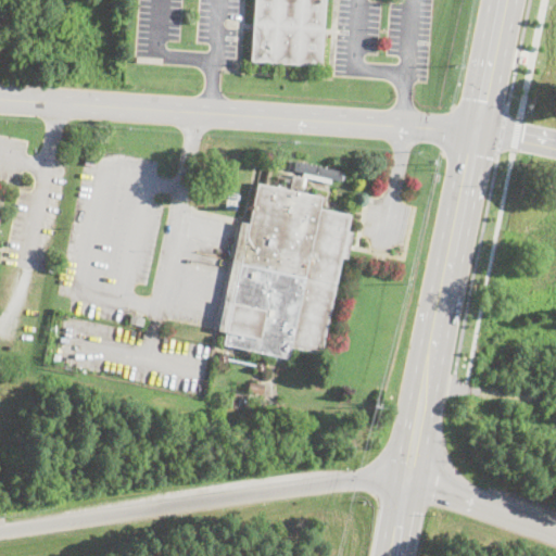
[(325,0),(324,36),(321,66),(251,62),(254,0),(325,0)]
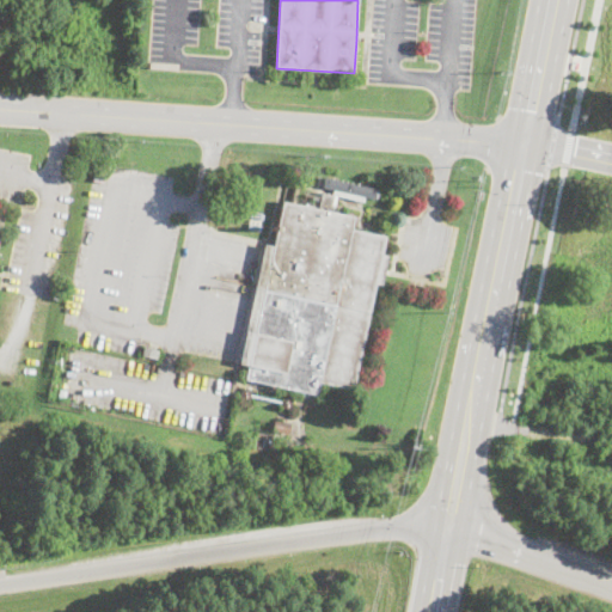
[(375,189),(373,199),(365,197),(363,201),(331,195),(332,190),(322,188),(324,178),(375,189)]
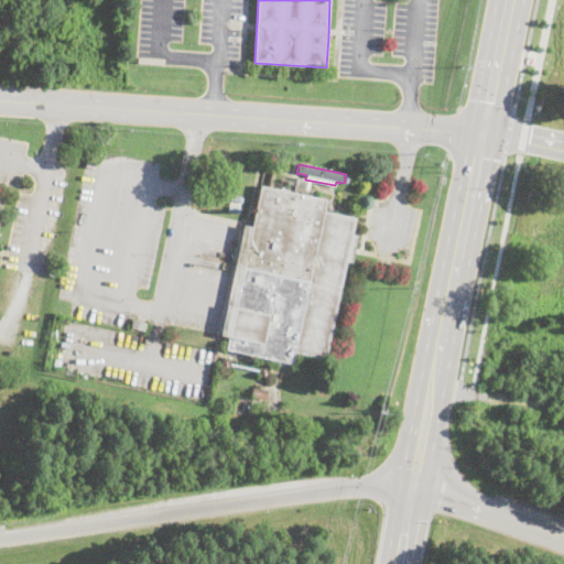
[(307,190),(306,195),(327,199),(325,212),(356,218),(353,236),(357,237),(351,263),(346,262),(326,359),(294,353),(292,365),(226,350),(229,337),(220,335),(245,225),(252,227),(261,186),(293,193),(296,179),(307,181),(305,190),(307,190)]
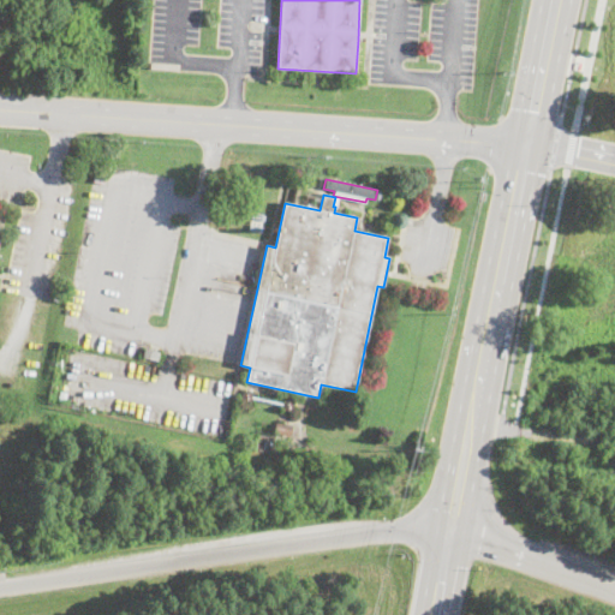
[(160,352),(157,360),(142,357),(144,348),(160,352)]
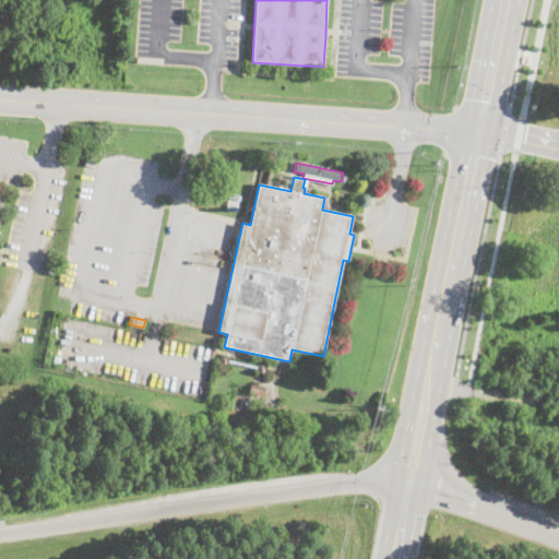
[(228,364),(219,363),(221,354),(229,356),(228,364)]
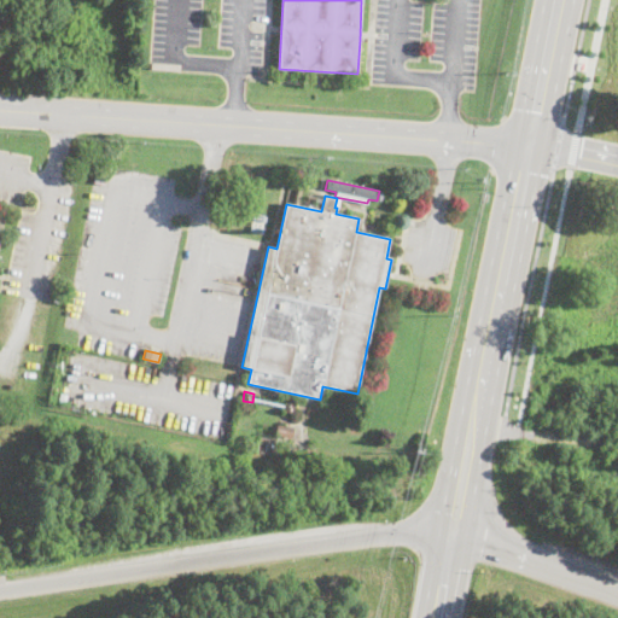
[(68,394),(65,402),(58,401),(59,392),(68,394)]
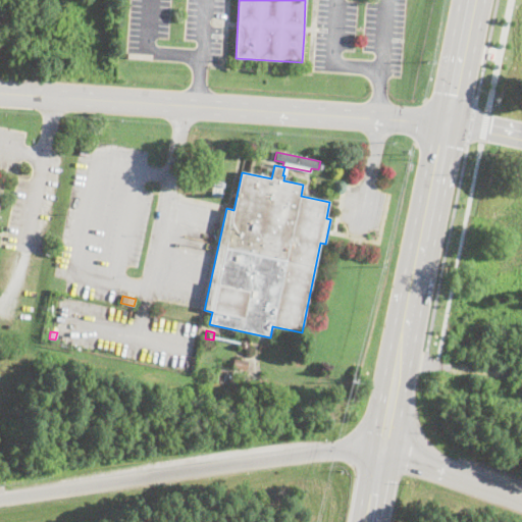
[(250,340),(249,348),(240,346),(242,338),(250,340)]
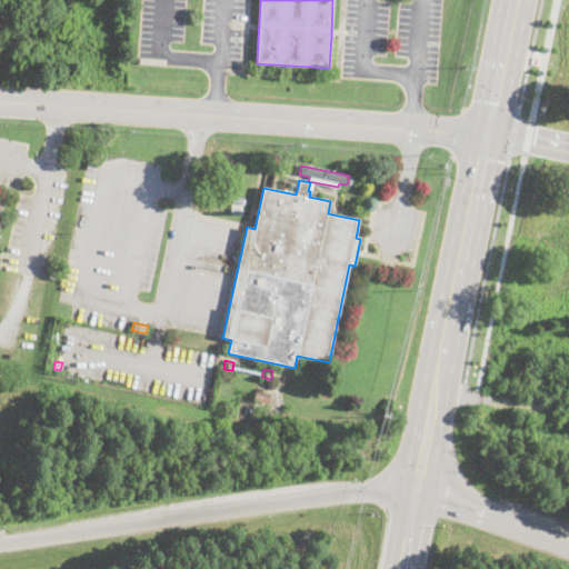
[(271,392),(269,402),(253,399),(256,389),(271,392)]
